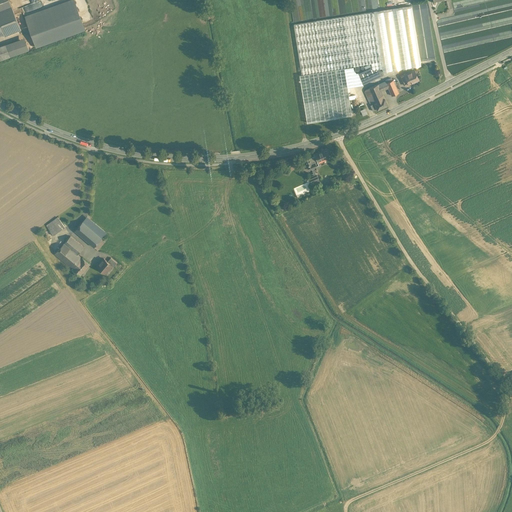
[(0,0),(0,35),(21,28),(10,0),(0,0)]
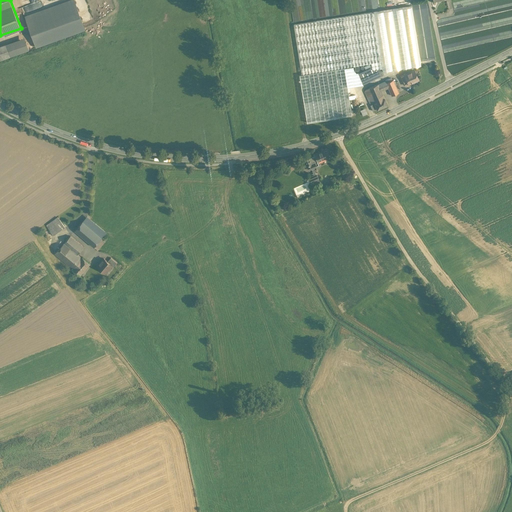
[(21,7),(34,46),(84,30),(74,0),(66,0),(25,13),(24,9),(41,4),(39,0),(20,0),(22,6),(21,7)]
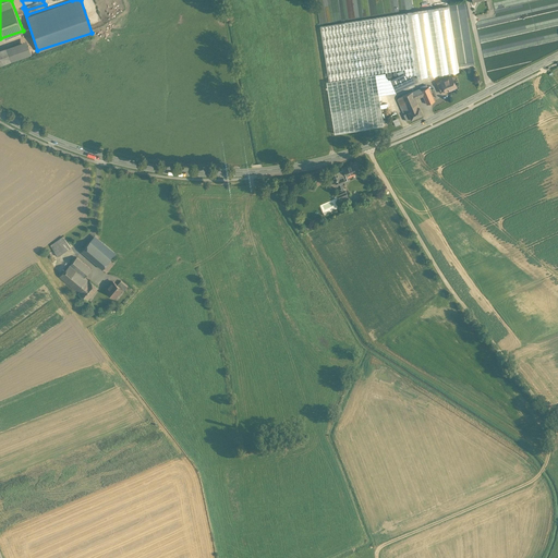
[(407,13),(320,26),(328,81),(415,67),(407,13)]
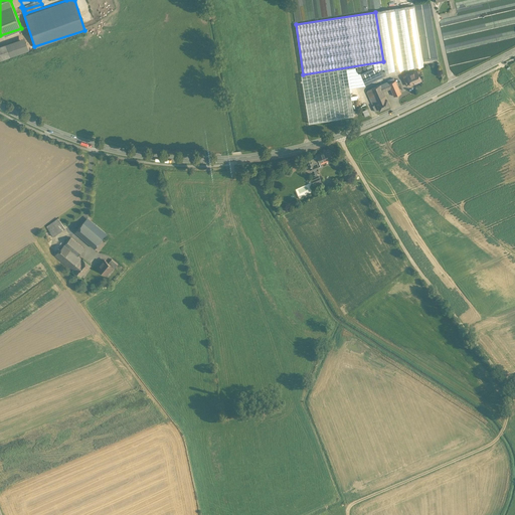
[(430,28),(383,39),(391,71),(400,69),(438,60),(430,28)]
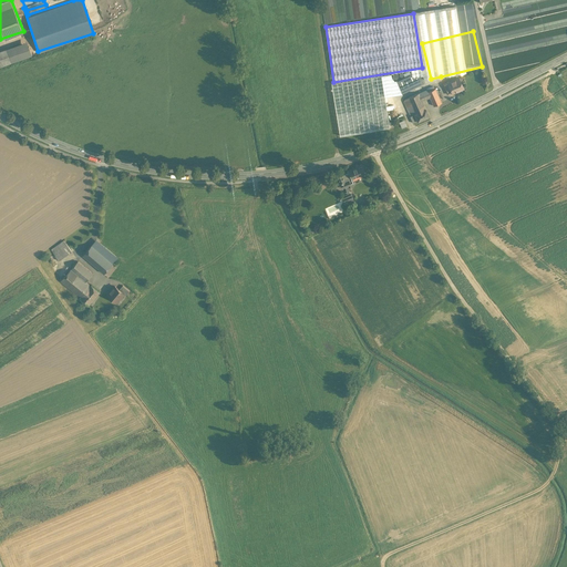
[(506,42),(508,53),(526,50),(525,44),(523,47),(522,43),(518,44),(514,40),(515,40),(518,37),(518,39),(522,38),(521,35),(522,34),(522,31),(521,32),(491,39),(486,34),(493,61),(496,60),(495,57),(500,55),(498,51),(496,49),(493,49),(492,47),(498,41),(501,41),(501,43),(503,42),(502,38),(506,42)]
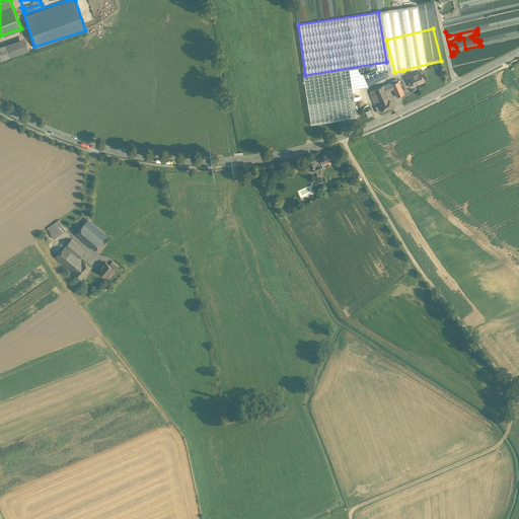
[(0,61),(29,50),(26,42),(8,49),(6,45),(0,47),(0,61)]
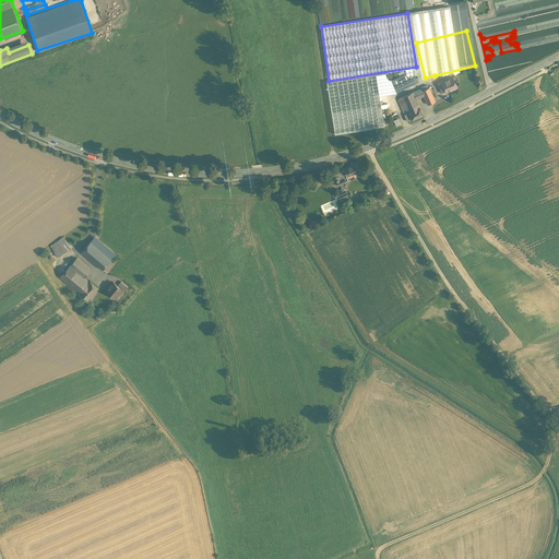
[(411,70),(391,79),(381,83),(387,96),(416,83),(411,70)]
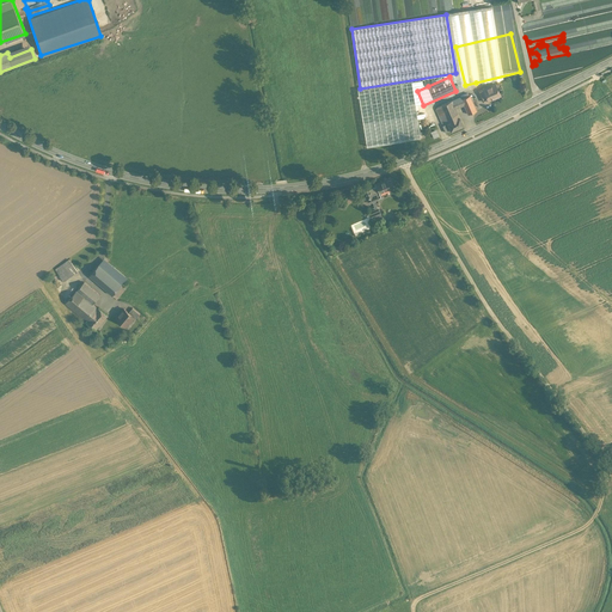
[(484,89),(488,99),(489,101),(501,95),(495,84),(484,89)]
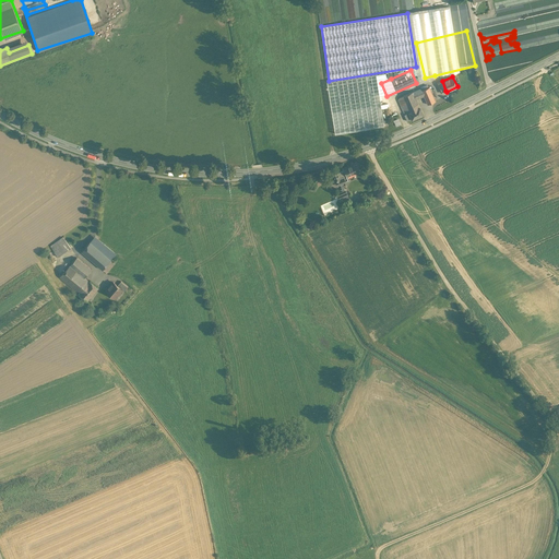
[(445,91),(442,81),(442,80),(437,82),(441,93),(445,91)]
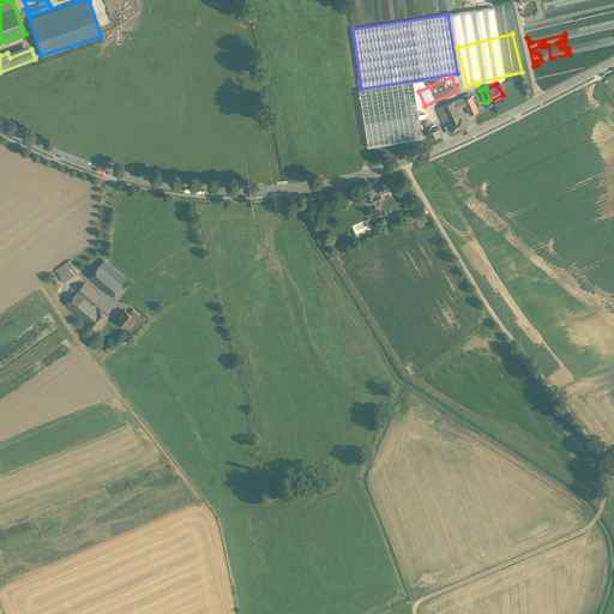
[(471,95),(463,98),(465,104),(470,114),(479,110),(471,95)]
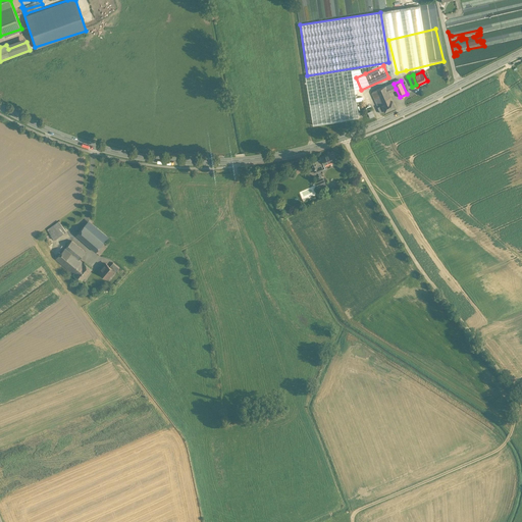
[(385,86),(373,91),(372,93),(378,107),(382,105),(382,104),(393,100),(386,87),(385,86)]
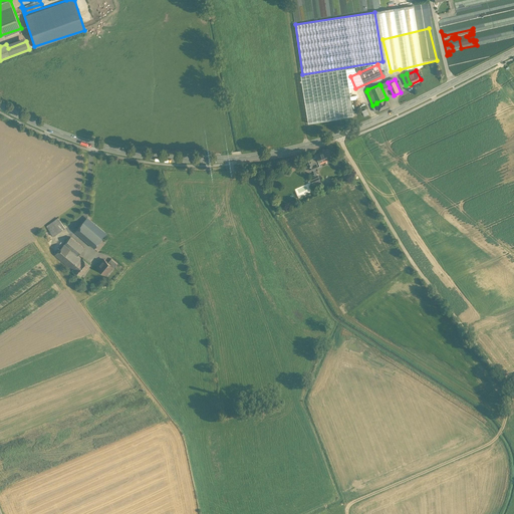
[(355,107),(347,91),(342,93),(350,110),(355,107)]
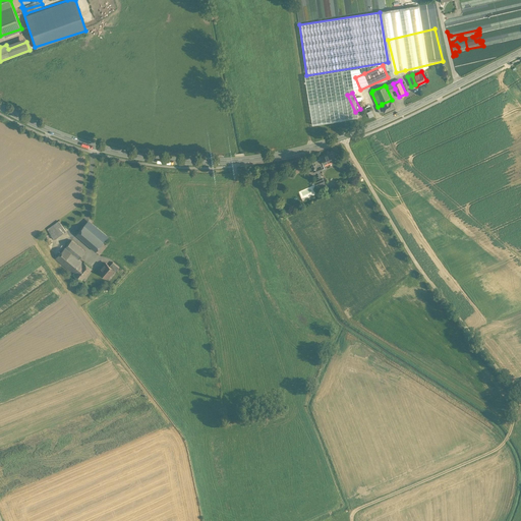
[(392,100),(382,104),(382,105),(378,107),(377,107),(380,113),(384,111),(395,106),(392,100)]
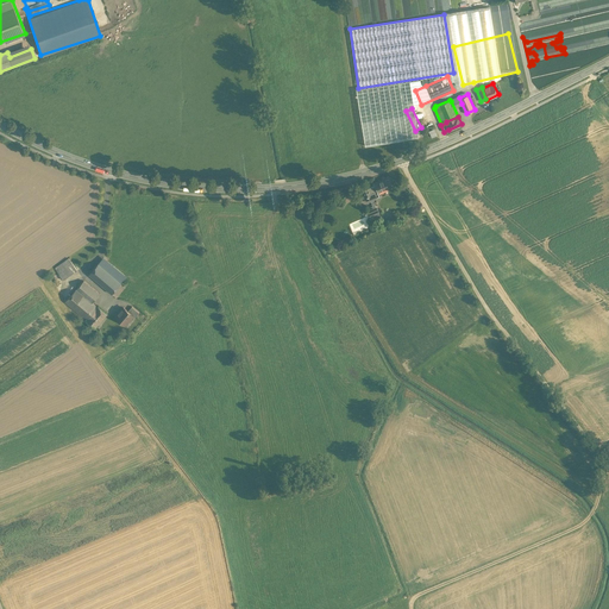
[(387,177),(375,182),(376,184),(368,188),(368,186),(362,188),(365,196),(366,196),(368,201),(376,198),(376,196),(378,195),(380,193),(378,192),(389,187),(389,188),(394,186),(390,180),(388,181),(387,177)]
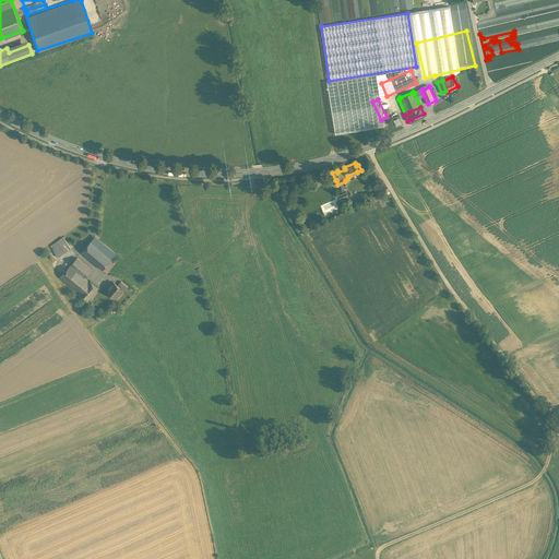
[(56,245),(61,253),(94,234),(86,222),(79,227),(83,234),(69,242),(66,238),(56,245)]
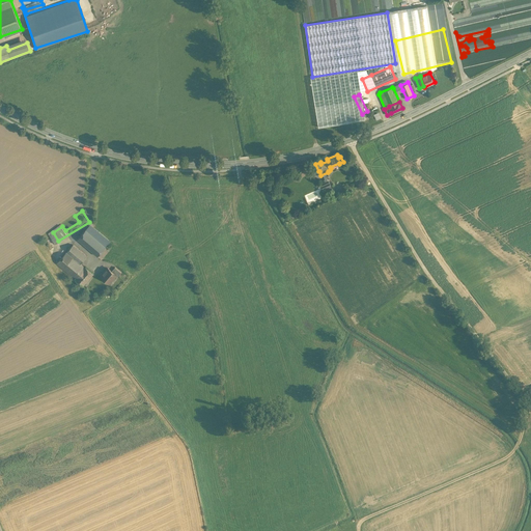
[(93,223),(87,230),(81,238),(105,257),(112,248),(109,245),(113,240),(93,223)]
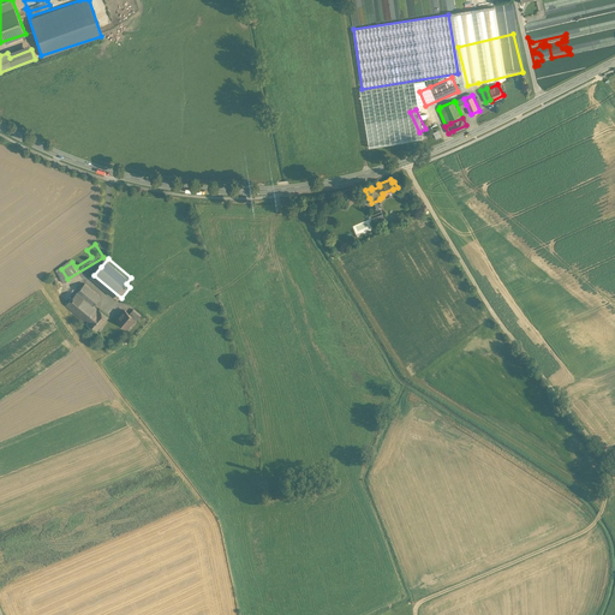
[(88,281),(70,303),(100,328),(112,315),(97,302),(103,294),(88,281)]
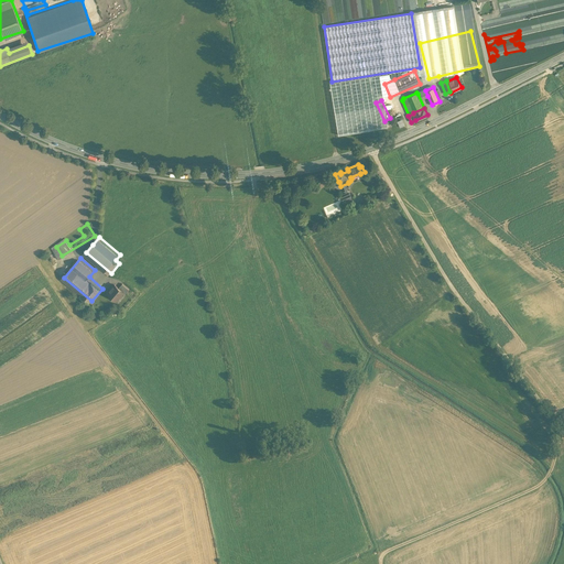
[(127,291),(116,282),(107,292),(118,301),(127,291)]
